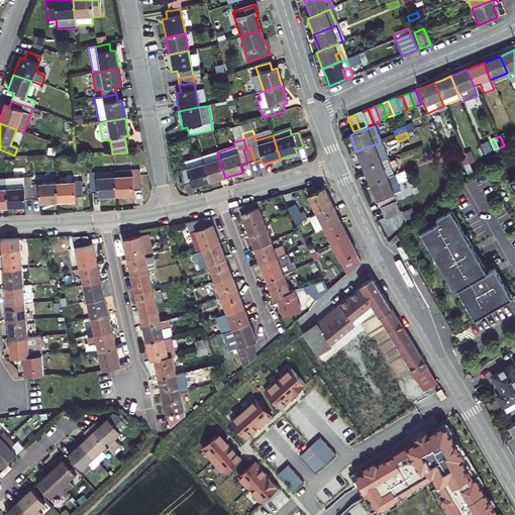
[(372,145),(356,151),(361,160),(364,169),(379,163),(372,145)]
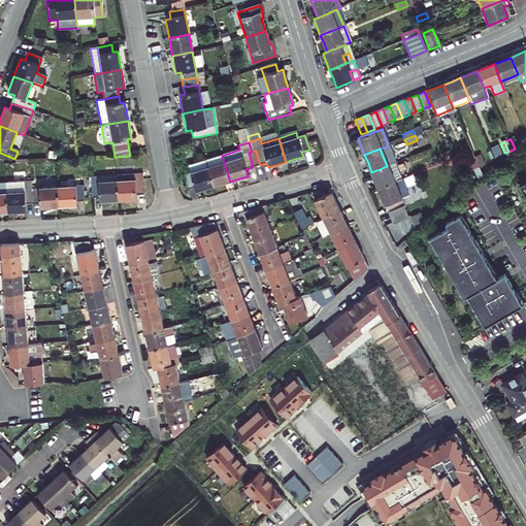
[(249,153),(253,167),(256,166),(260,165),(256,151),(252,152),(249,153)]
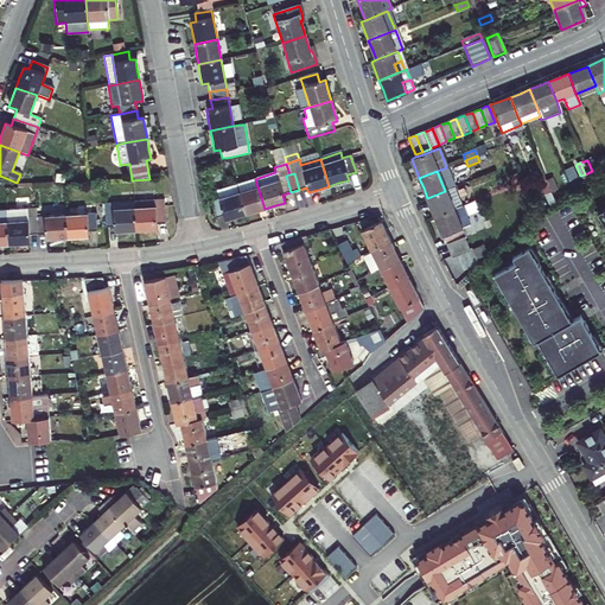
[(235,185),(239,193),(244,215),(255,211),(265,209),(255,179),(235,185)]
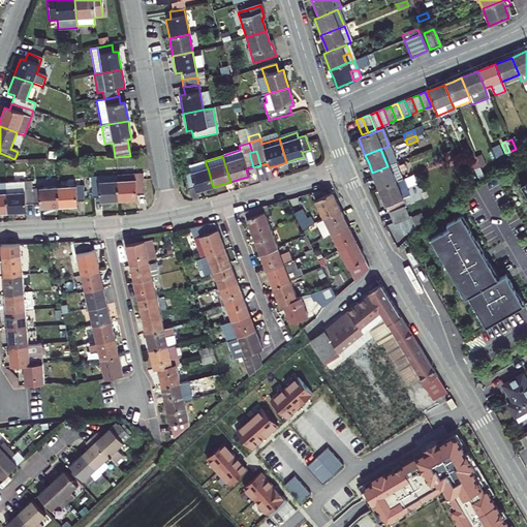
[(479,156),(474,158),(477,168),(484,166),(479,156)]
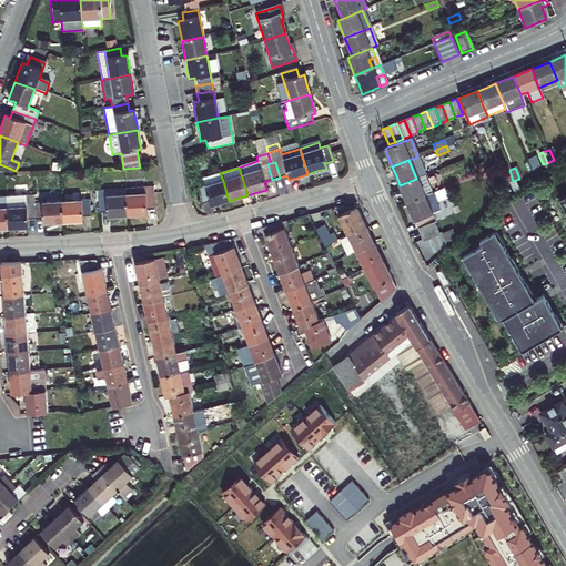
[(513,181),(509,170),(504,172),(508,183),(513,181)]
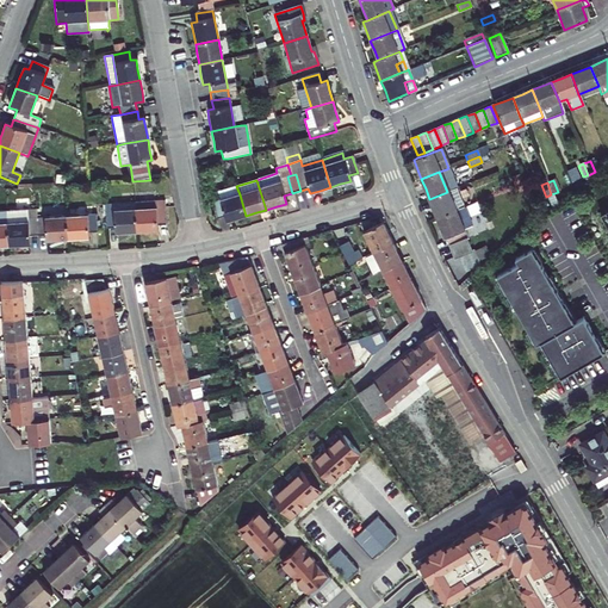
[(217,192),(219,200),(240,194),(236,186),(217,192)]
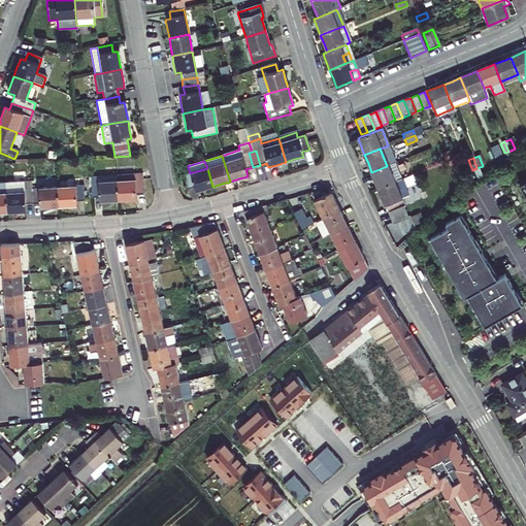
[(374,181),(377,189),(399,181),(401,179),(393,163),(393,164),(387,166),(371,172),(374,181)]
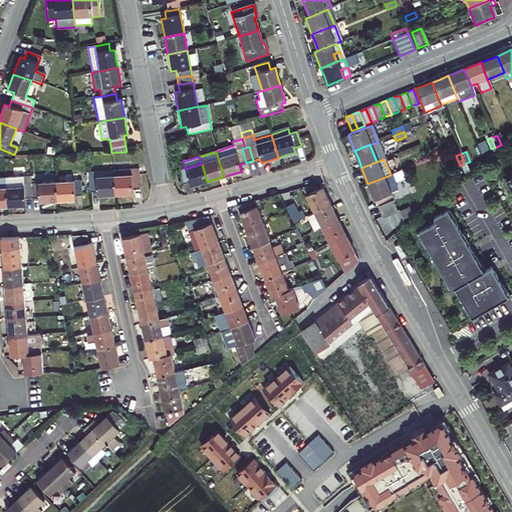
[(202,164),(185,169),(178,172),(180,178),(182,185),(189,183),(190,187),(207,182),(202,164)]
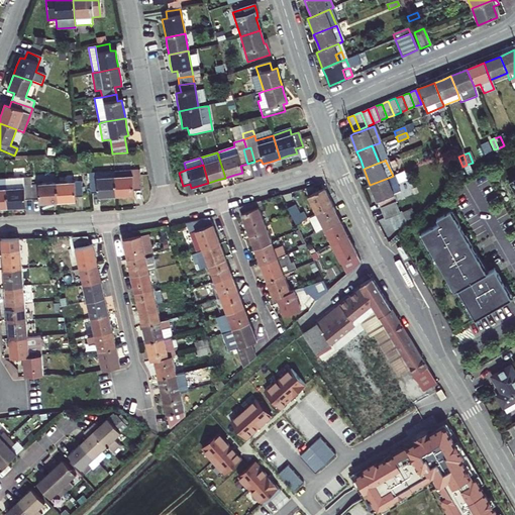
[(138,171),(113,172),(115,197),(124,196),(133,196),(132,191),(139,190),(138,171)]
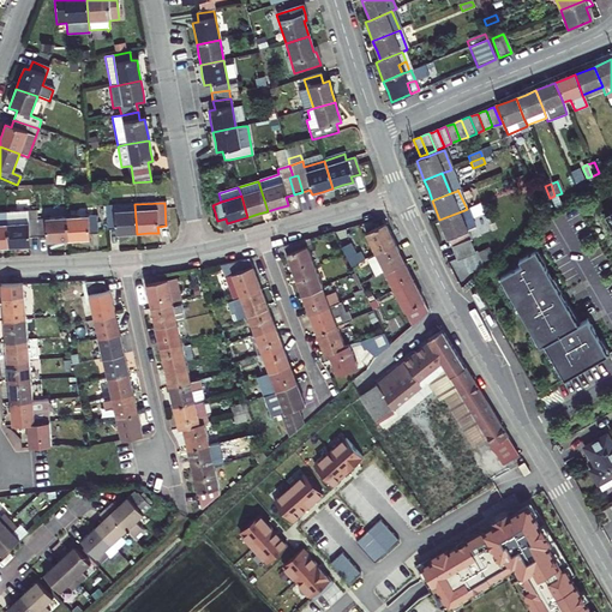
[(137,234),(135,204),(105,207),(106,231),(115,229),(115,235),(126,235),(137,234)]
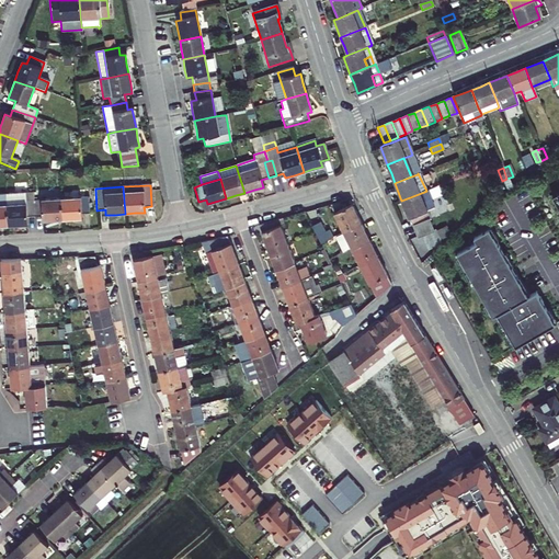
[(424,192),(401,201),(405,209),(409,219),(410,218),(413,226),(429,219),(431,219),(428,212),(433,209),(426,191),(424,192)]
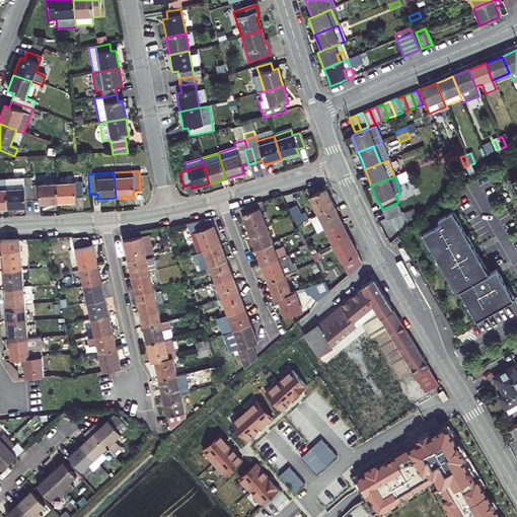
[(29,178),(5,180),(7,210),(16,209),(24,209),(24,201),(30,201),(29,187),(29,178)]
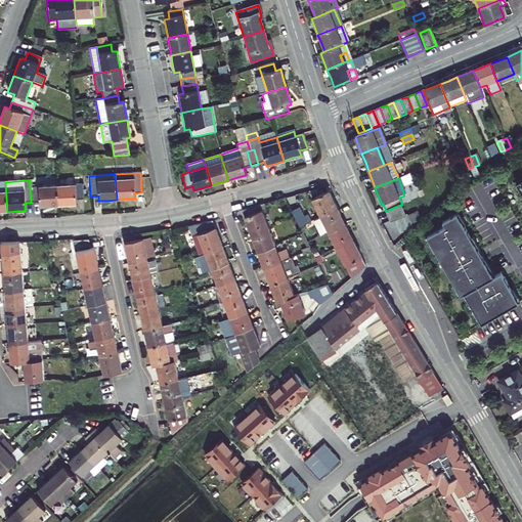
[(82,184),(55,186),(57,206),(67,205),(76,204),(75,200),(83,199),(82,184)]
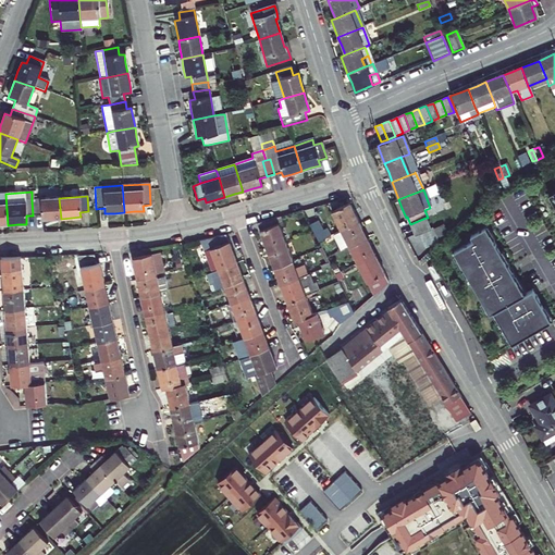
[(51,219),(61,219),(59,198),(32,200),(33,216),(41,214),(41,220),(51,219)]
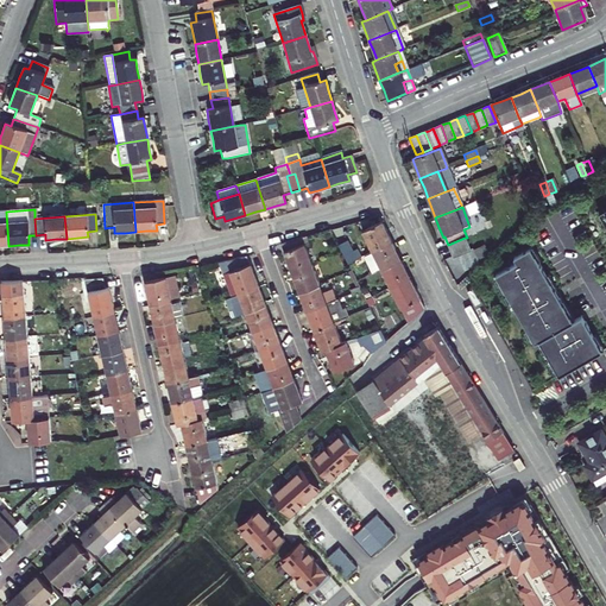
[(371,253),(391,244),(385,233),(380,223),(361,232),(371,253)]
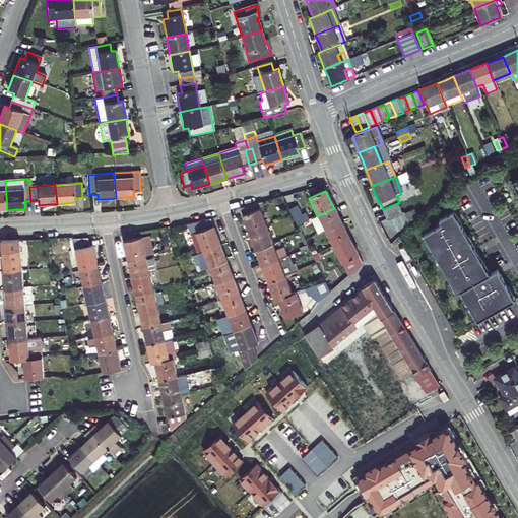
[(239,209),(249,235),(266,229),(259,209),(262,208),(261,203),(239,209)]
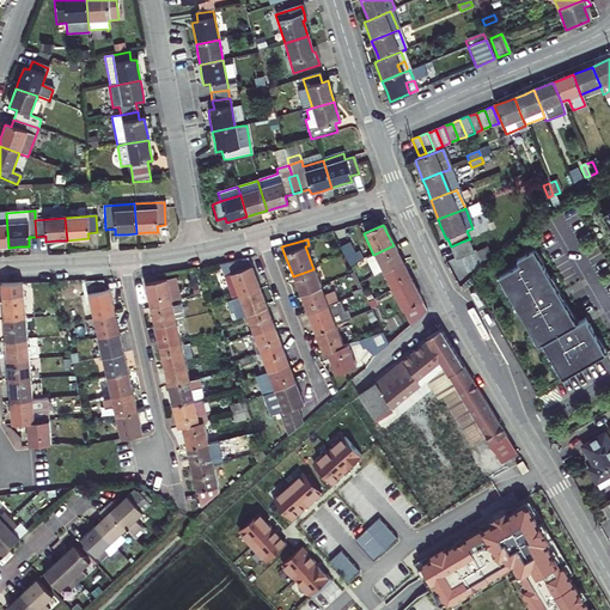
[(468,239),(451,246),(456,258),(471,251),(468,239)]
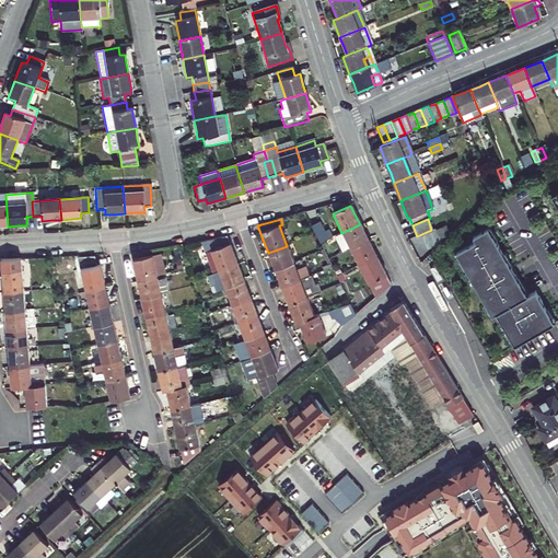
[(318,223),(311,227),(315,235),(320,244),(330,239),(327,231),(324,232),(318,223)]
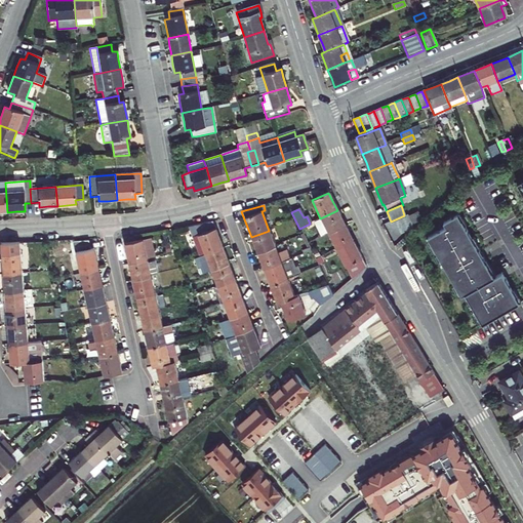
[(328,233),(328,234),(345,226),(340,218),(337,210),(320,218),(323,225),(316,227),(321,237),(328,233)]
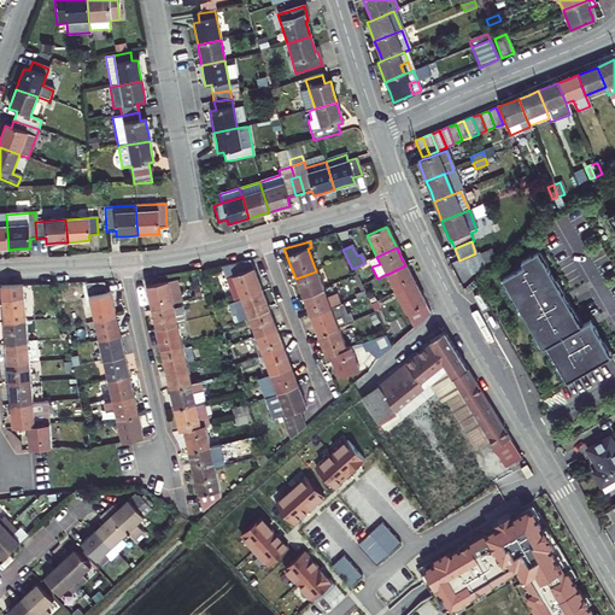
[(533,335),(542,350),(543,349),(545,347),(566,382),(609,358),(589,322),(580,327),(537,252),(520,262),(523,268),(502,280),(504,283),(521,314),(533,335)]
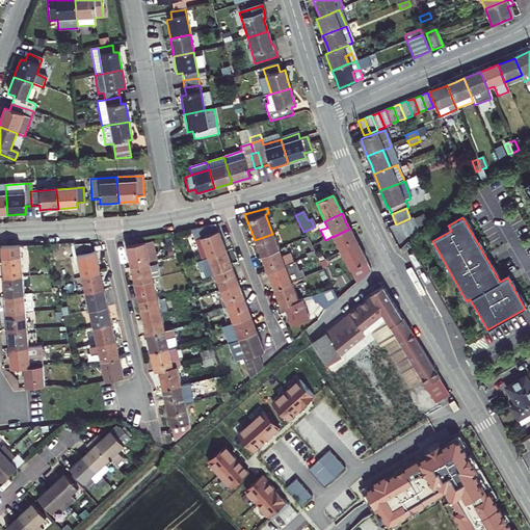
[(224,250),(215,224),(190,231),(201,260),(207,258),(224,250)]
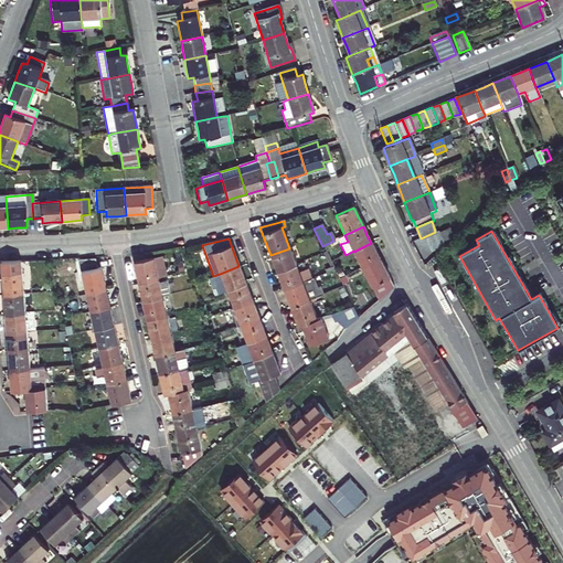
[(353,252),(362,268),(379,259),(375,252),(371,243),(353,252)]
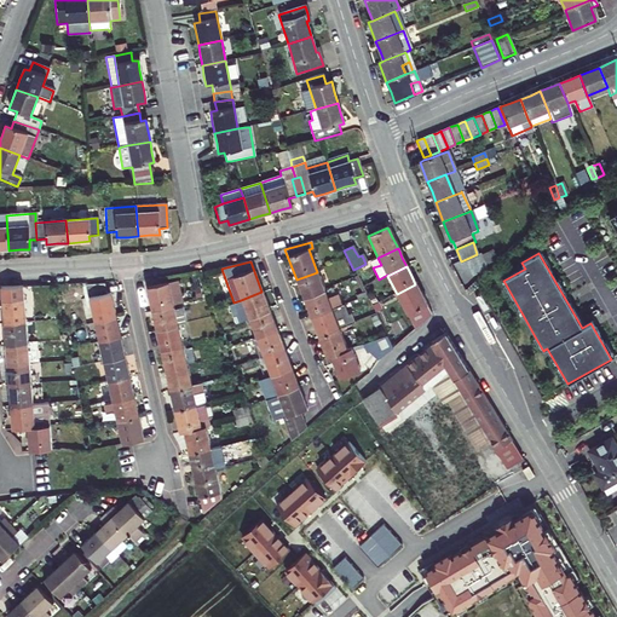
[(297,280),(304,299),(324,290),(317,272),(297,280)]
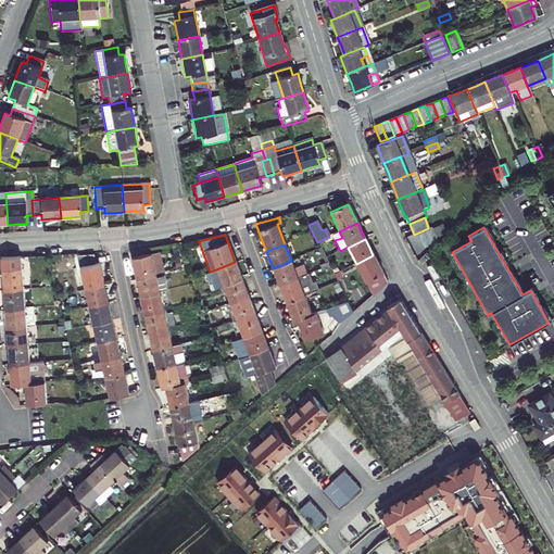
[(151,254),(131,259),(137,279),(155,275),(162,273),(158,253),(151,254)]
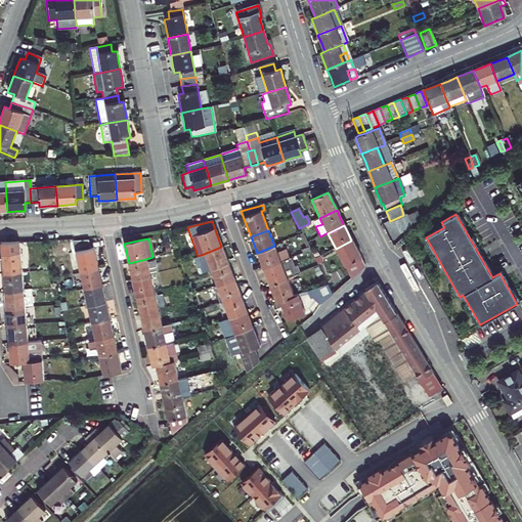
[(350,279),(364,267),(358,254),(351,241),(336,249),(350,279)]
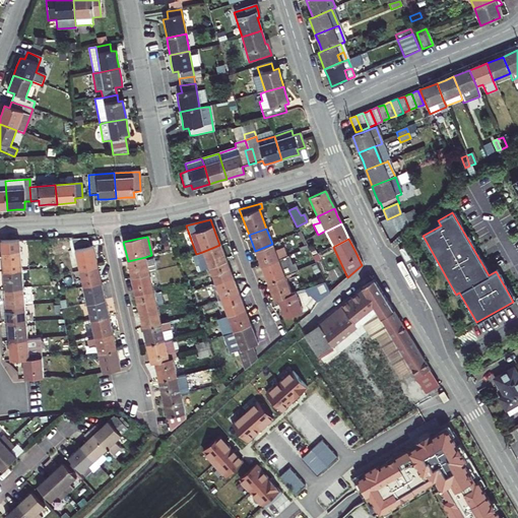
[(439,264),(425,239),(422,240),(436,265),(439,264)]
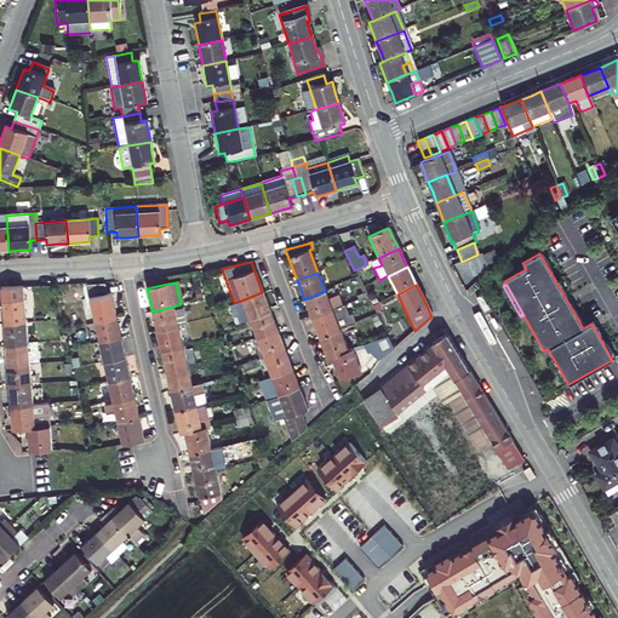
[(86,286),(93,324),(115,318),(110,295),(107,296),(104,286),(86,286)]
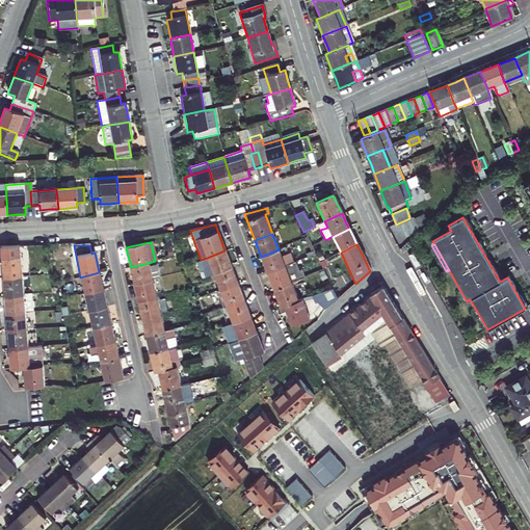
[(19,246),(0,247),(2,269),(3,280),(22,277),(19,246)]
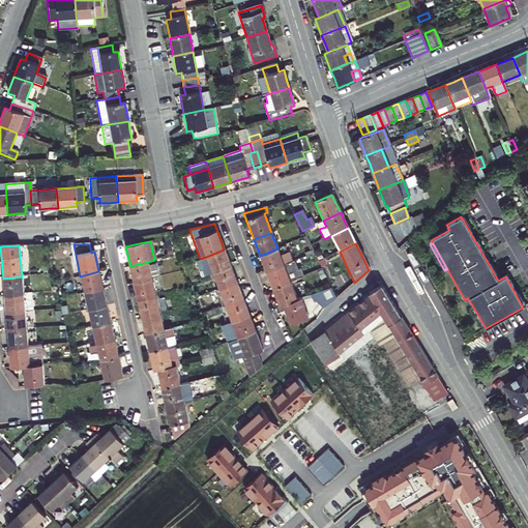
[(277,248),(260,256),(266,272),(291,262),(288,253),(280,256),(277,248)]
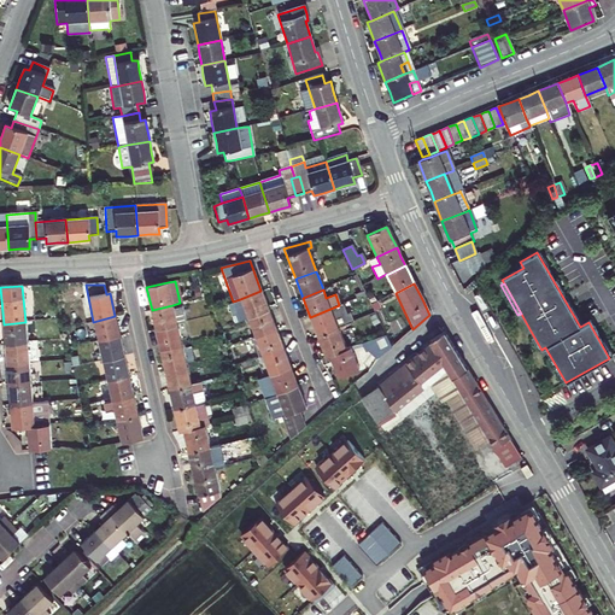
[(240,299),(247,317),(268,310),(261,291),(240,299)]
